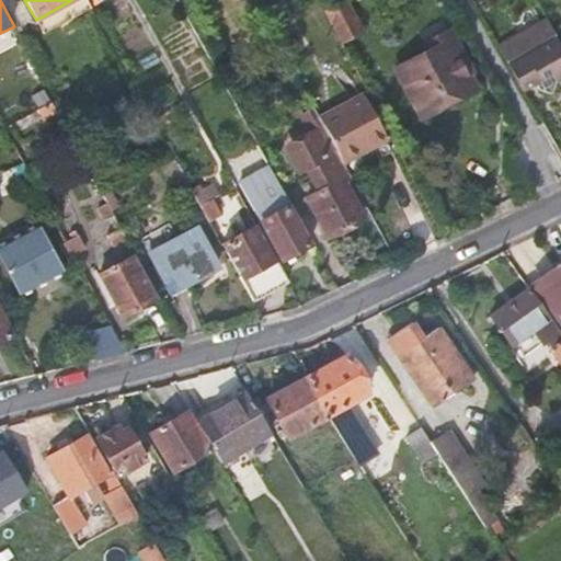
[(340,39),(361,29),(346,1),(338,6),(334,0),(327,0),(321,3),(340,39)]
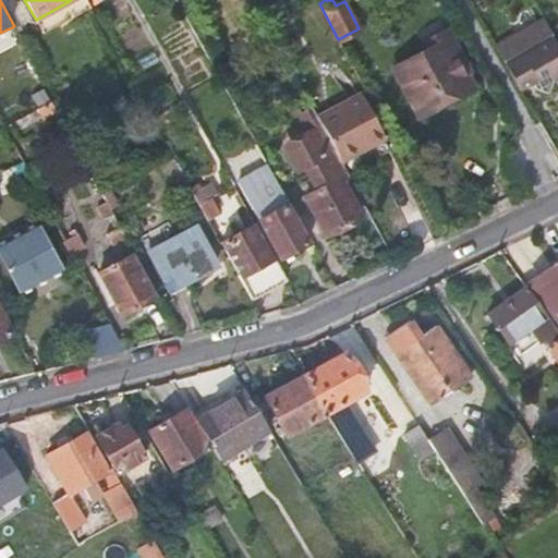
[(495,46),(519,89),(532,82),(536,89),(548,93),(552,81),(557,77),(557,45),(544,19),(495,46)]
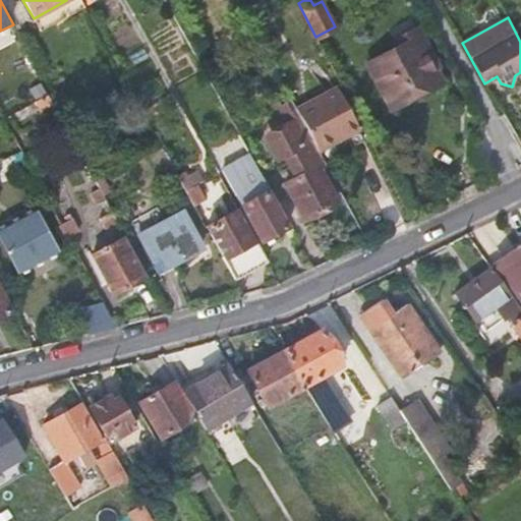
[(397,48),(367,64),(390,107),(440,80),(422,48),(425,46),(416,29),(394,42),(397,48)]
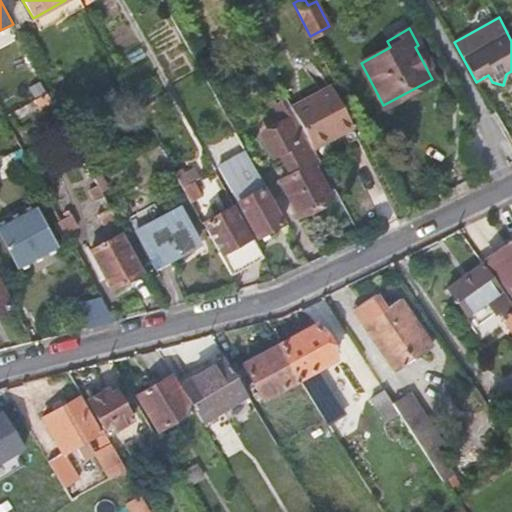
[(295,115),(313,148),(329,139),(328,136),(336,131),(338,134),(353,126),(331,86),(291,107),(295,115)]
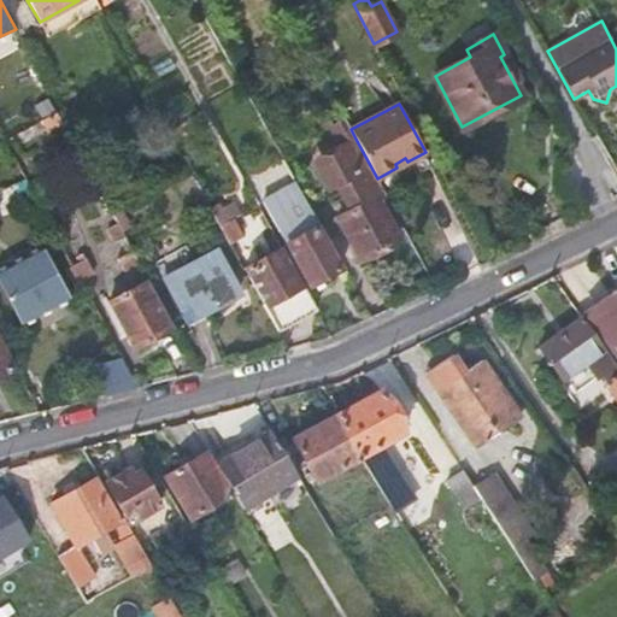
[(63,122),(57,111),(31,124),(37,135),(63,122)]
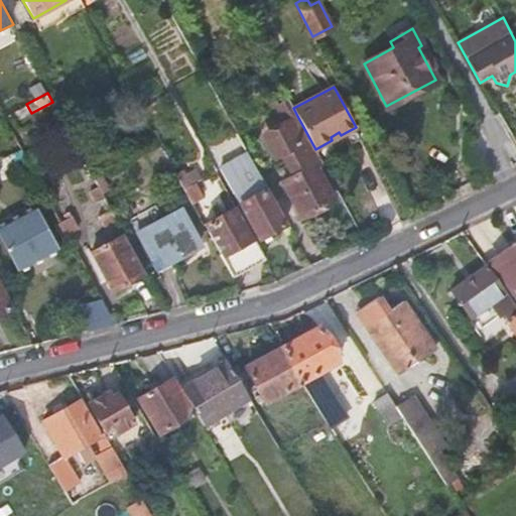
[(278,106),(286,122),(297,116),(293,108),(289,100),(278,106)]
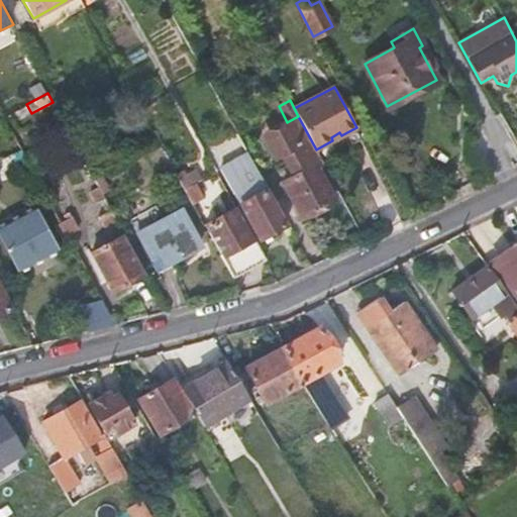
[(323,163),(298,116),(287,122),(271,130),(266,138),(273,152),(282,153),(294,176),(283,182),(301,216),(334,199),(316,166),(323,163)]
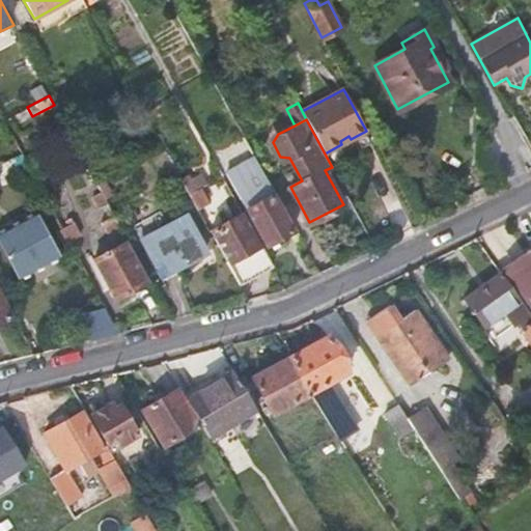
[(18,170),(28,165),(23,154),(10,159),(18,170)]
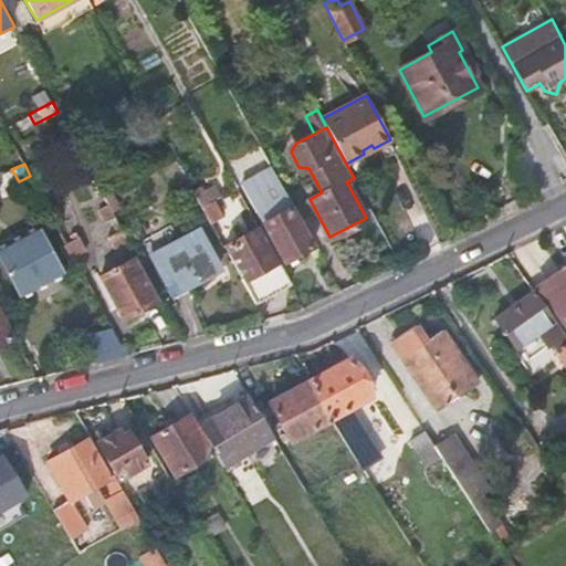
[(271,167),(240,185),(283,262),(313,245),(291,207),(292,207),(271,167)]
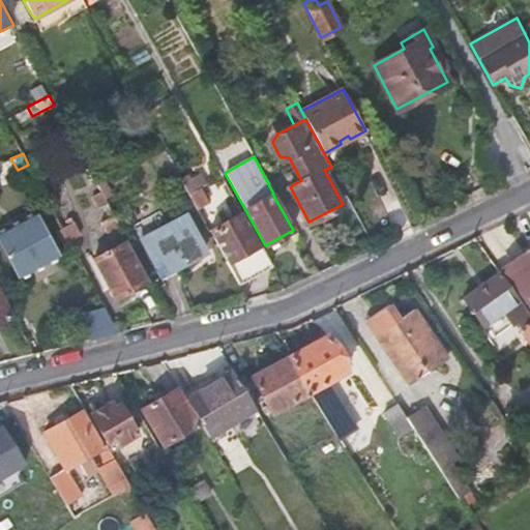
[(180,177),(197,208),(207,202),(200,188),(207,184),(201,172),(190,177),(188,173),(180,177)]
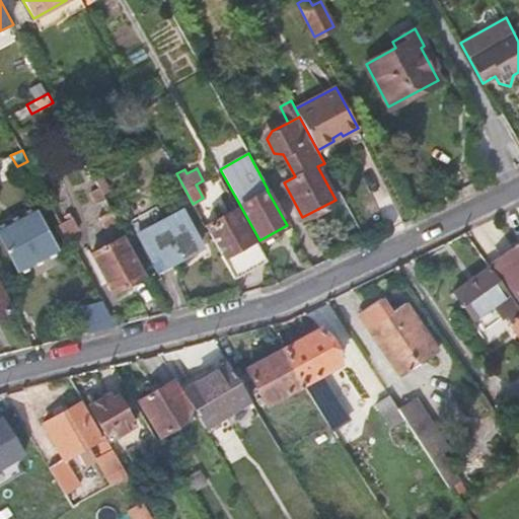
[(234,278),(252,268),(248,262),(263,253),(254,239),(253,240),(235,208),(205,225),(234,278)]
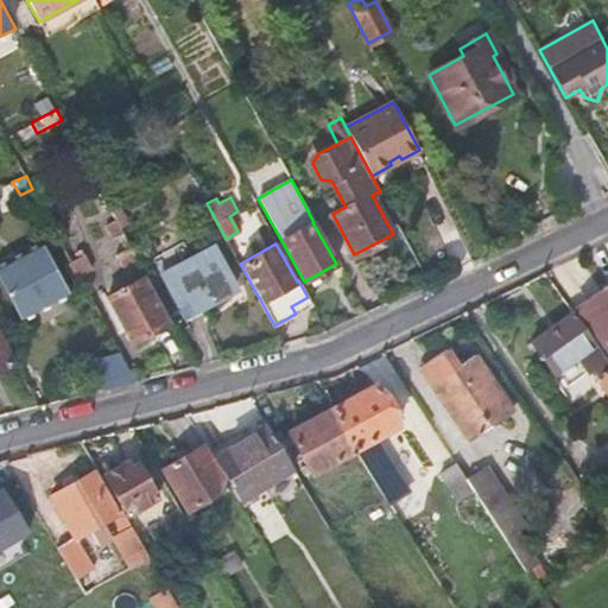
[(0,267),(0,279),(20,318),(68,292),(42,245),(0,267)]
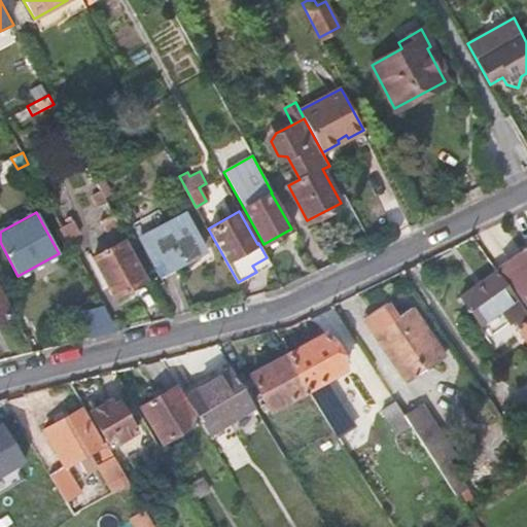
[(118,224),(113,213),(100,220),(106,231),(118,224)]
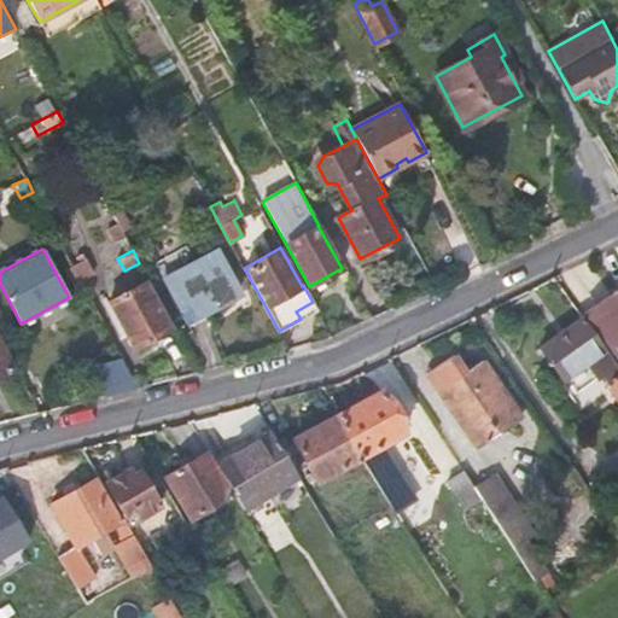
[(217,250),(164,279),(188,326),(225,305),(222,301),(239,291),(217,250)]
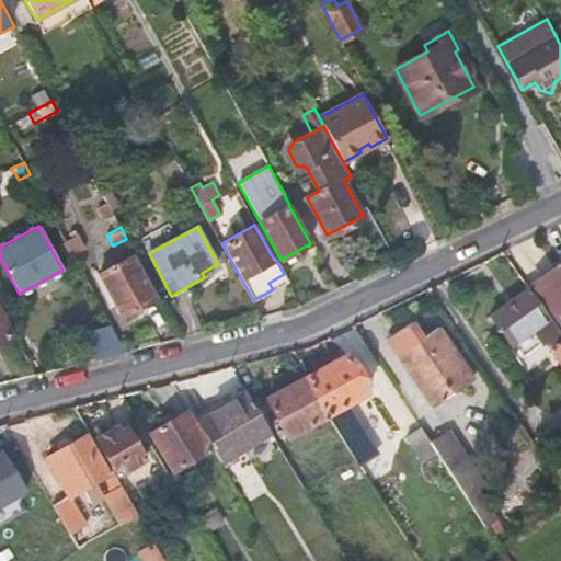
[(84,248),(75,230),(69,233),(71,238),(65,241),(72,255),(84,248)]
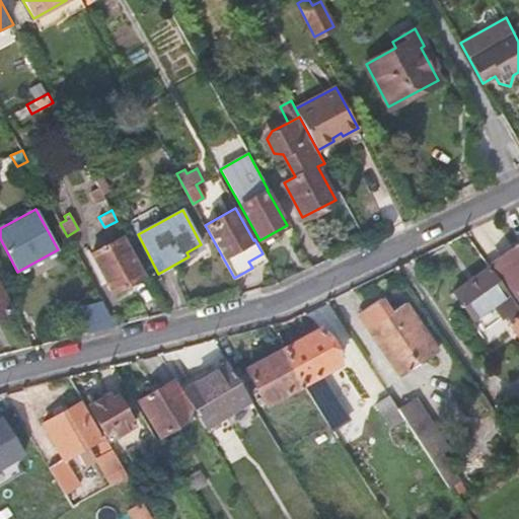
[(122,236),(91,252),(113,293),(144,277),(122,236)]
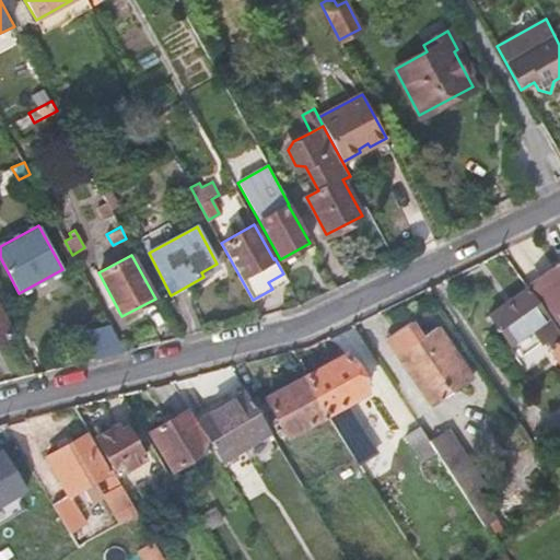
[(559,264),(532,283),(559,322),(559,321),(559,264)]
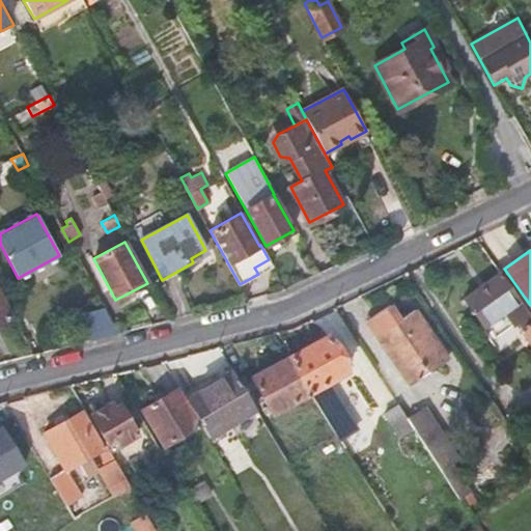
[(272,266),(269,259),(254,268),(258,274),(272,266)]
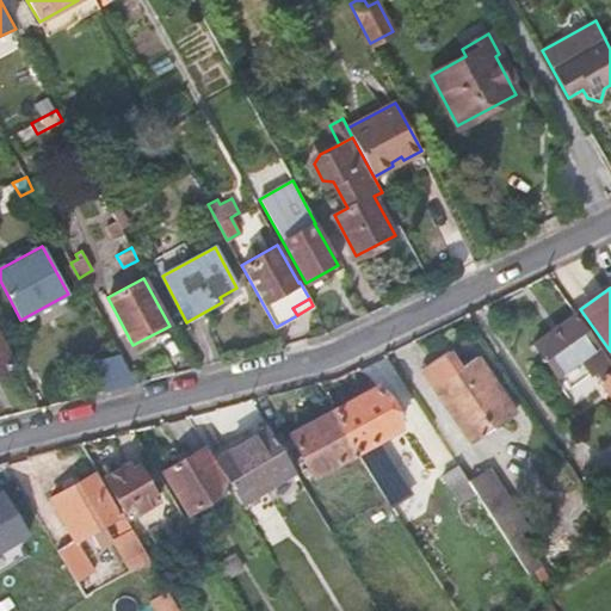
[(610,362),(575,313),(534,344),(563,386),(588,368),(592,372),(598,369),(604,378),(602,381),(610,393),(610,362)]
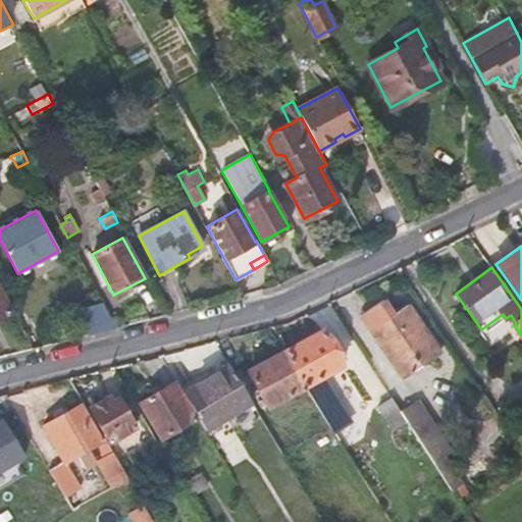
[(0,316),(10,311),(0,291),(0,316)]
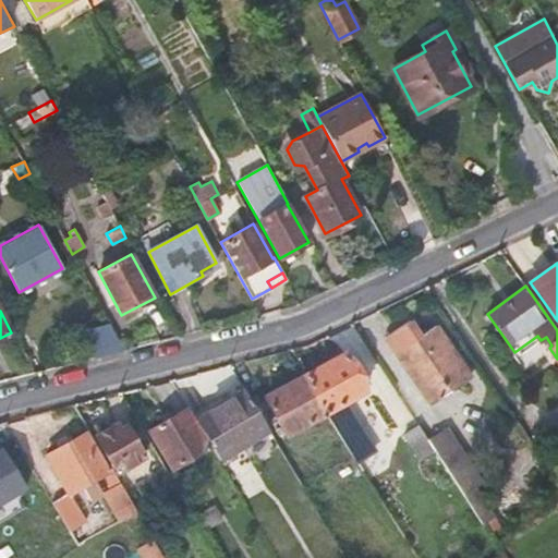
[(124,350),(107,318),(88,325),(102,356),(124,350)]
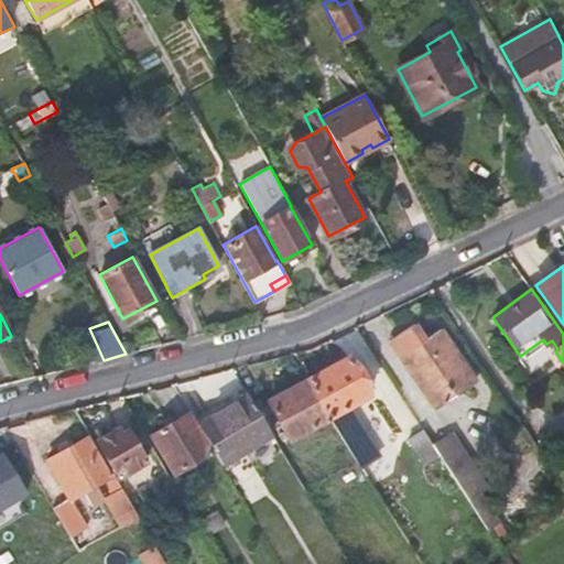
[(413,324),(388,340),(435,410),(476,382),(440,328),(423,339),(413,324)]
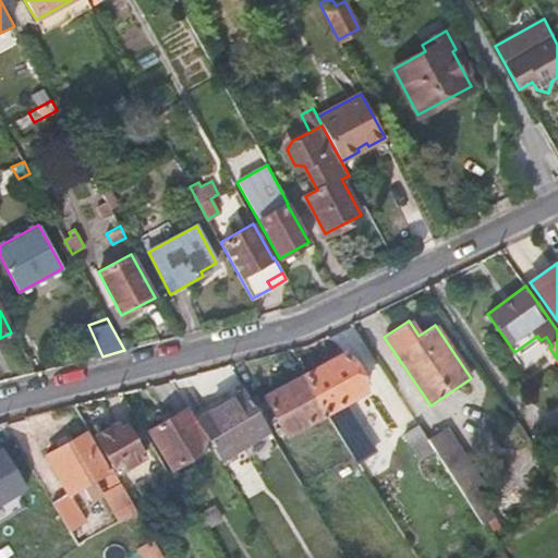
[(327,411),(353,456),(360,451),(358,447),(363,443),(339,405),(365,390),(363,386),(368,384),(360,368),(354,372),(344,353),(305,375),(327,411)]
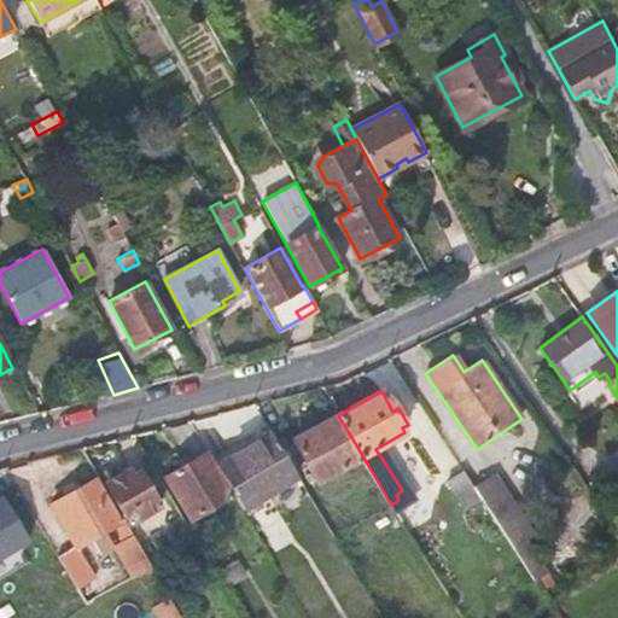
[(362,455),(338,415),(292,441),(316,482),(362,455)]
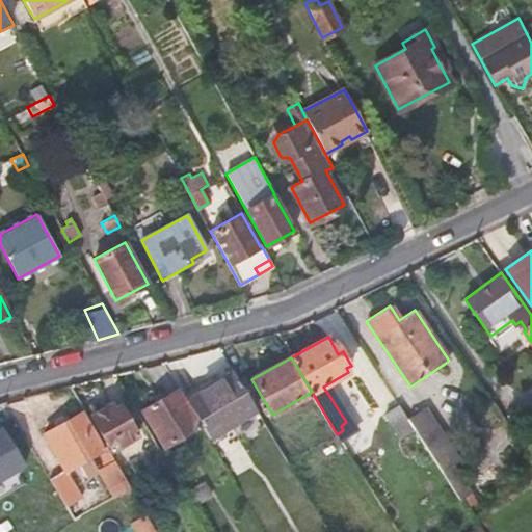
[(186,400),(209,439),(256,410),(233,372),(186,400)]
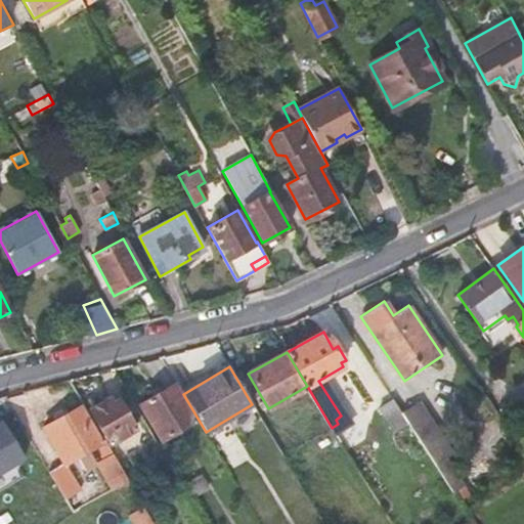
[(174,384),(140,404),(161,440),(195,419),(174,384)]
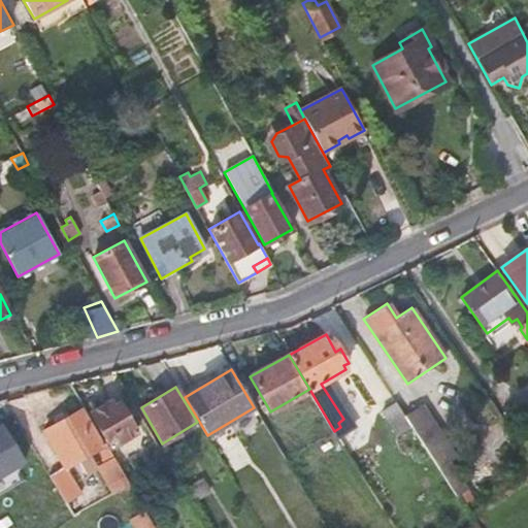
[(119,402),(108,407),(106,403),(90,413),(116,457),(142,441),(119,402)]
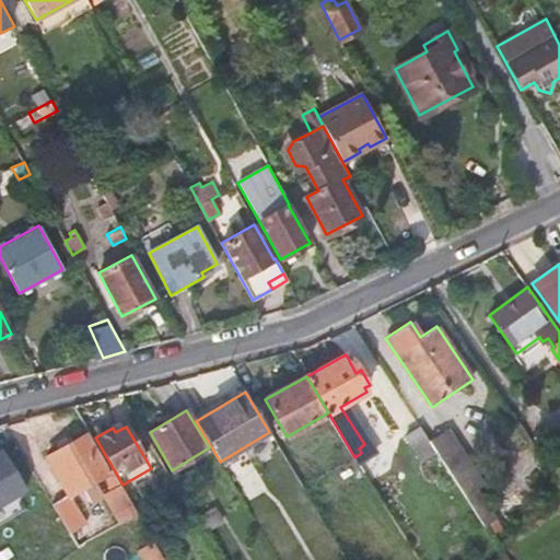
[(429,441),(420,427),(406,435),(421,461),(435,451),(429,441)]
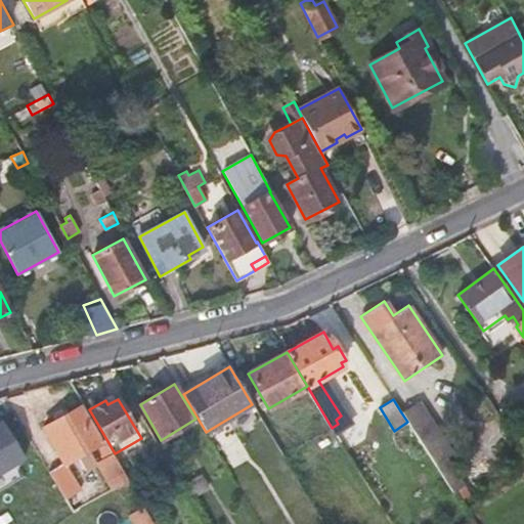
[(407,422),(435,464),(445,457),(452,453),(419,402),(401,412),(407,422)]
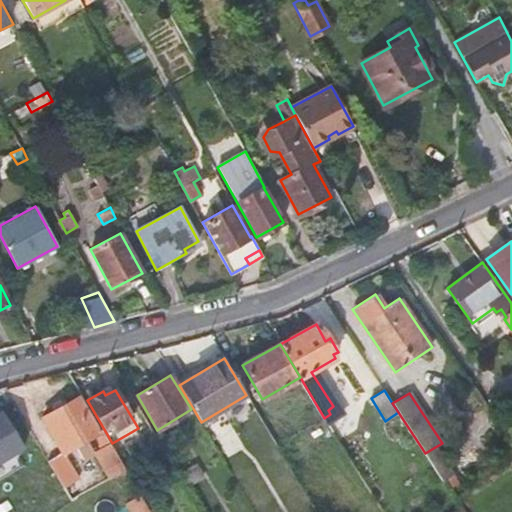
[(94,435),(102,448),(110,443),(102,430),(99,432),(79,397),(67,404),(65,400),(60,400),(54,403),(52,407),(55,411),(42,418),(62,453),(48,461),(67,492),(73,488),(71,484),(79,479),(64,452),(75,445),(86,440),(94,435)]
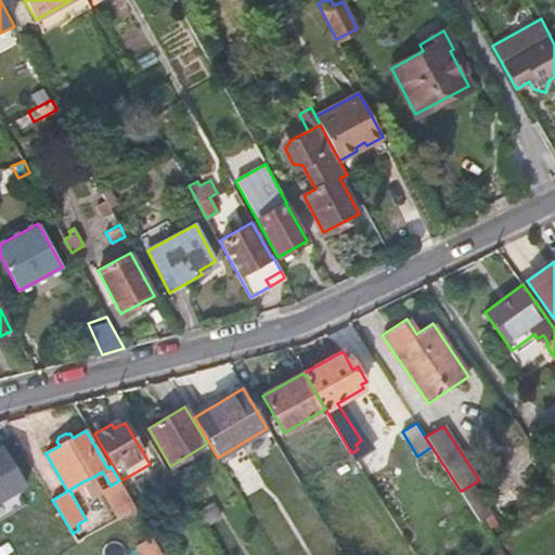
[(0,501),(29,483),(4,441),(0,443),(0,501)]
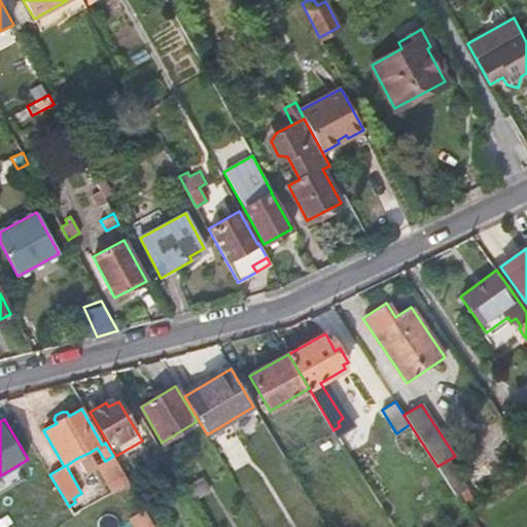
[(89,453),(77,458),(85,472),(97,466),(89,453)]
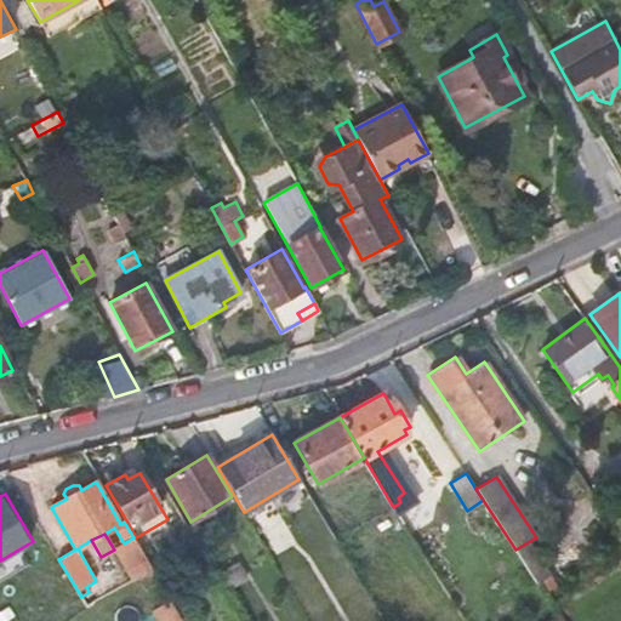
[(117,548),(135,580),(136,579),(152,570),(134,537),(124,543),(117,548)]
